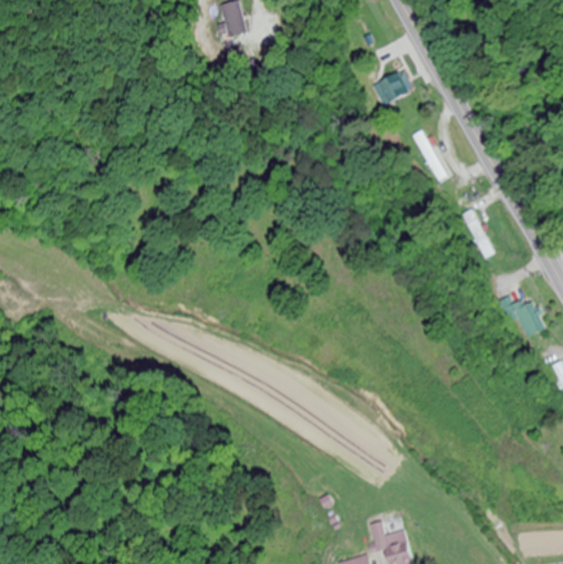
[(223,38),(249,38),(249,3),(223,3),(223,38)]
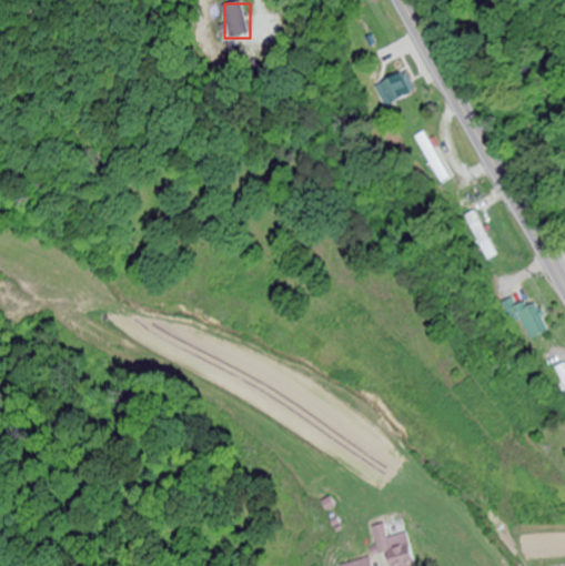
[(411,95),(402,72),(374,83),(383,107),(411,95)]
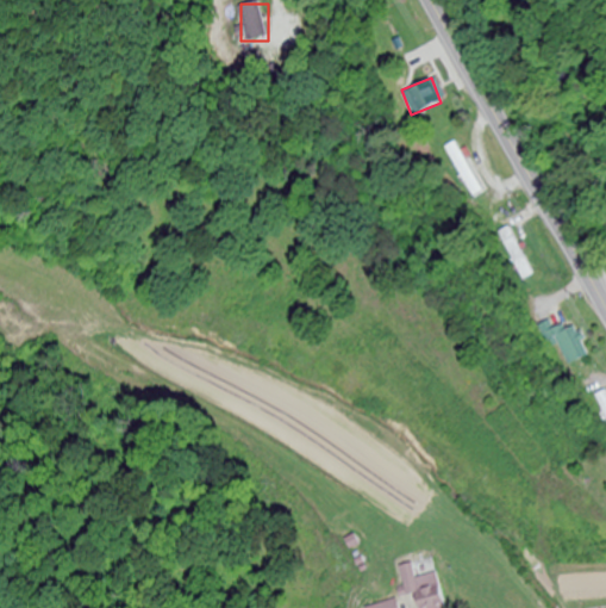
[(443,146),(472,194),(481,190),(453,141),(443,146)]
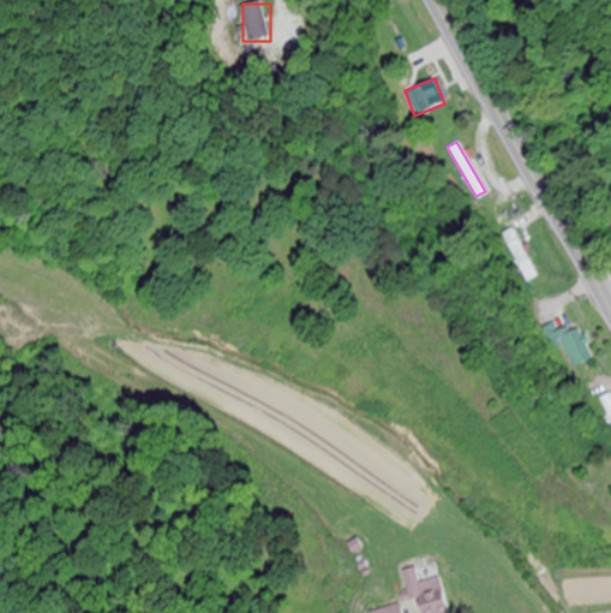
[(502,232),(526,281),(537,277),(513,227),(502,232)]
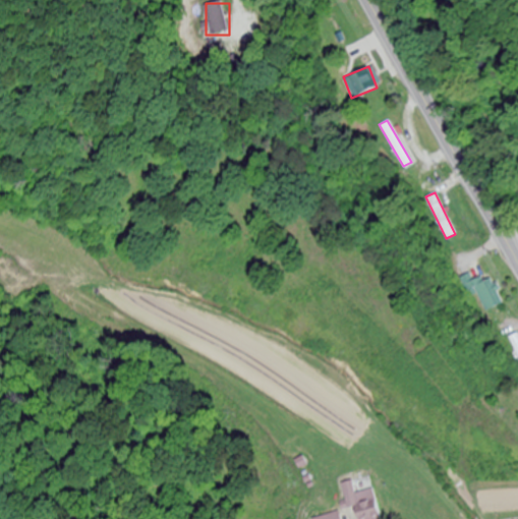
[(464,276),(482,312),(501,303),(486,275),(473,281),(469,274),(464,276)]
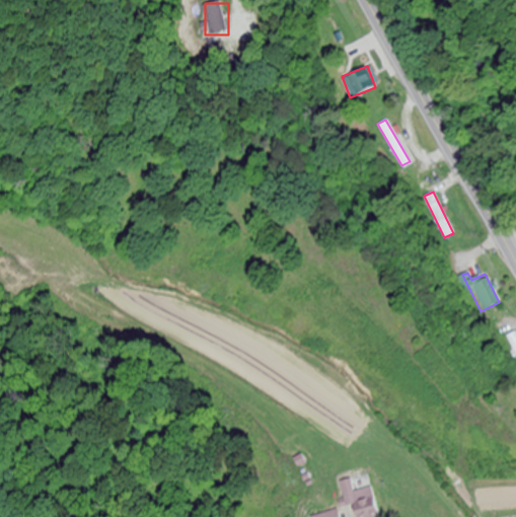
[(506,336),(515,357),(515,335),(514,331),(506,336)]
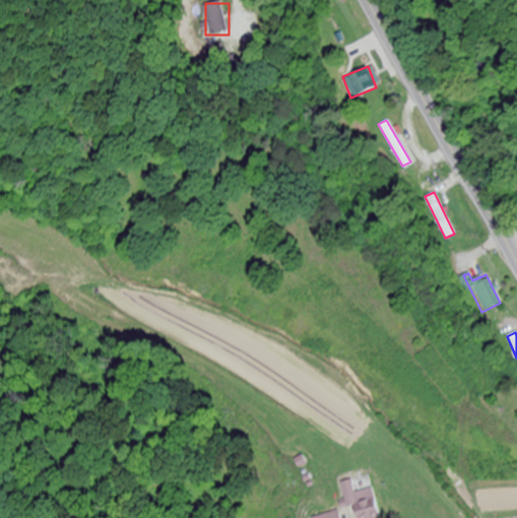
[(378,517),(371,487),(352,492),(349,479),(335,482),(342,508),(353,506),(357,517),(378,517)]
